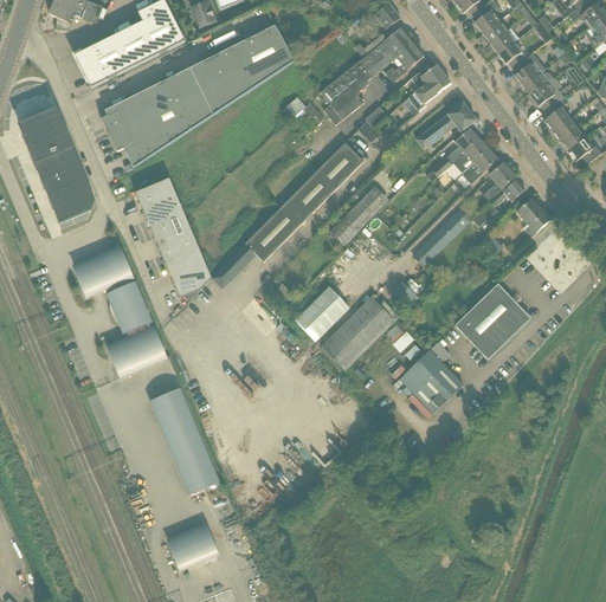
[(55,0),(53,4),(52,4),(52,5),(52,6),(52,7),(50,14),(57,17),(56,28),(57,27),(66,28),(68,25),(70,26),(75,14),(82,18),(82,17),(92,20),(96,13),(85,8),(88,0),(55,0)]
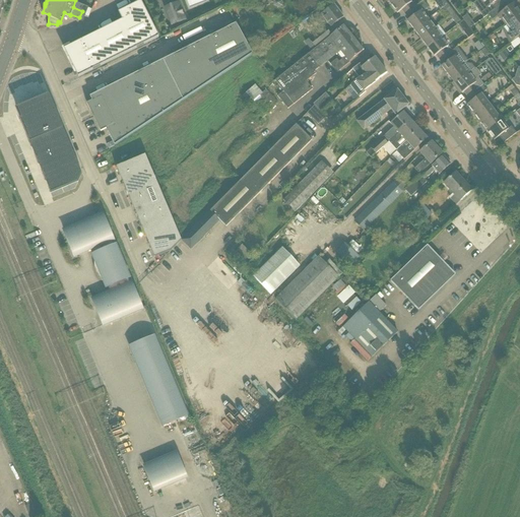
[(158,35),(141,0),(139,0),(118,10),(122,17),(71,43),(70,41),(68,42),(69,45),(64,47),(75,69),(73,70),(74,72),(76,71),(77,74),(158,35)]
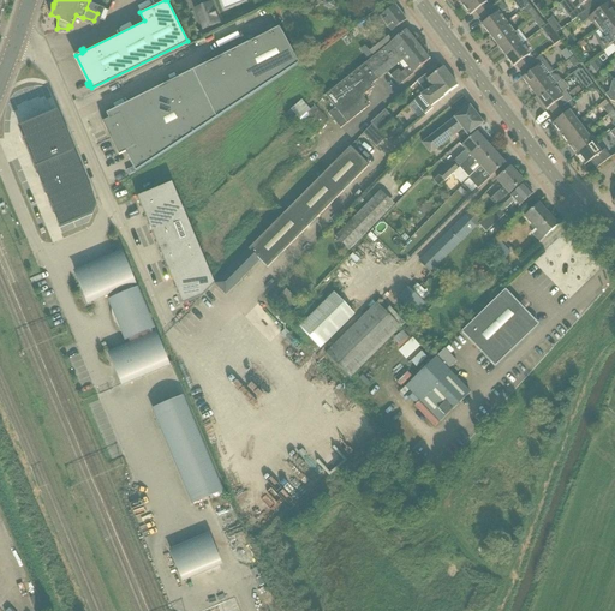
[(475,9),(479,13),(490,5),(487,0),(463,0),(461,1),(470,12),(475,9)]
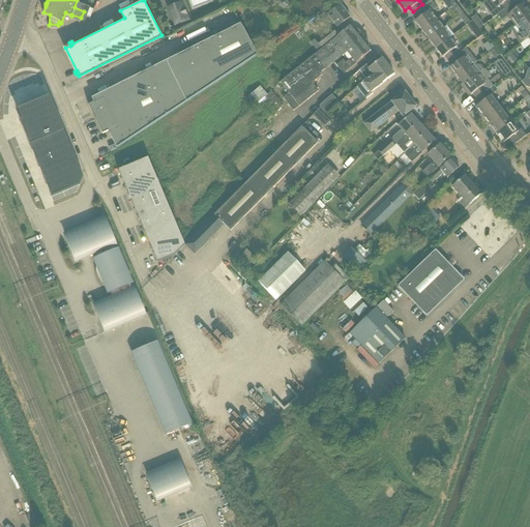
[(493,7),(497,12),(511,1),(510,0),(491,0),(495,5),(493,7)]
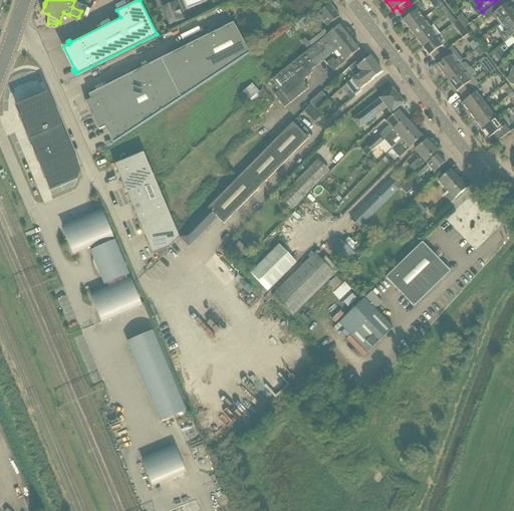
[(500,6),(496,1),(482,12),(486,17),(492,13),(499,22),(513,10),(513,8),(508,0),(500,6)]
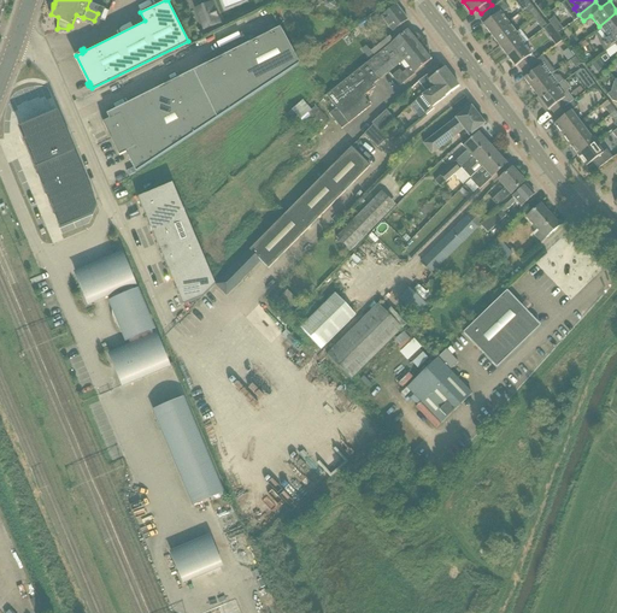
[(204,3),(195,6),(204,27),(209,25),(219,21),(217,13),(210,17),(204,3)]
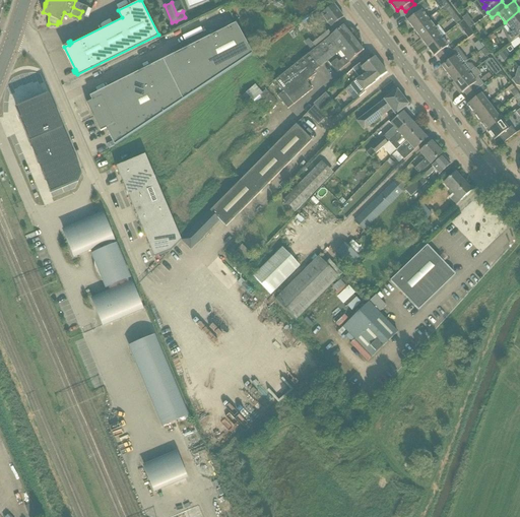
[(331,24),(333,22),(343,14),(334,2),(315,16),(319,22),(326,17),(331,24)]
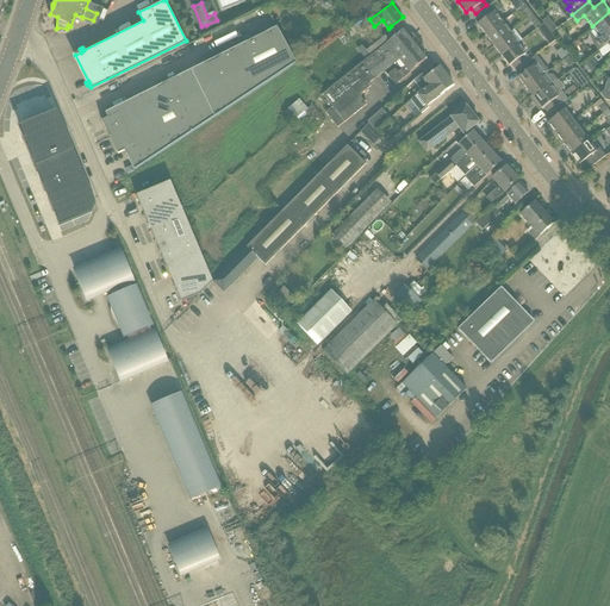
[(502,19),(493,10),(491,11),(486,5),(475,13),(480,20),(478,22),(485,31),(502,19)]
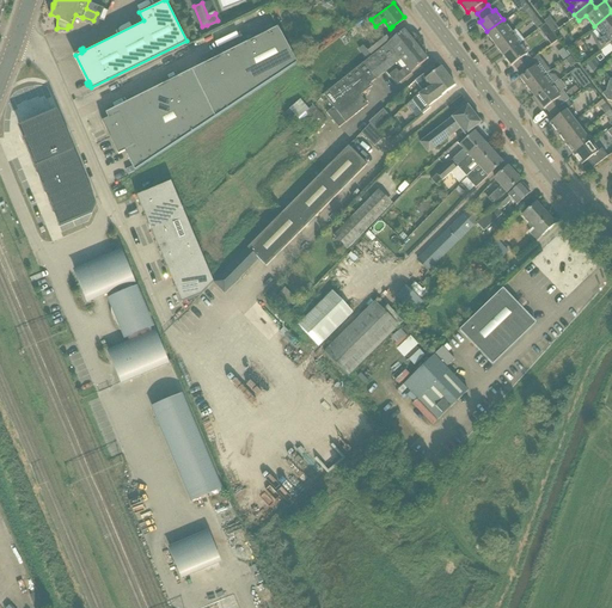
[(530,5),(524,8),(530,16),(534,12),(530,5)]
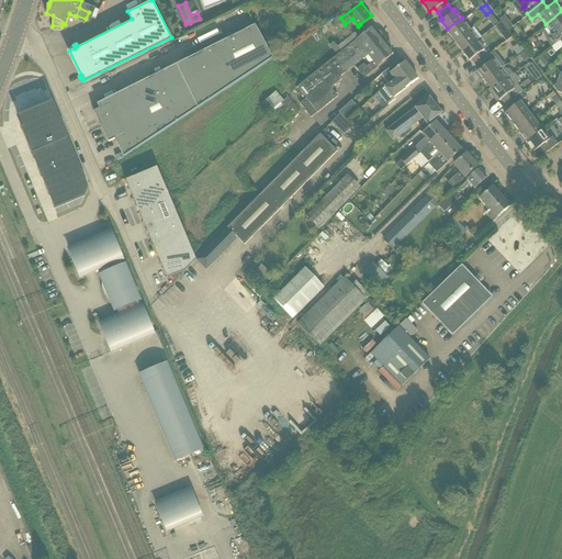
[(495,17),(491,11),(486,14),(491,21),(495,17)]
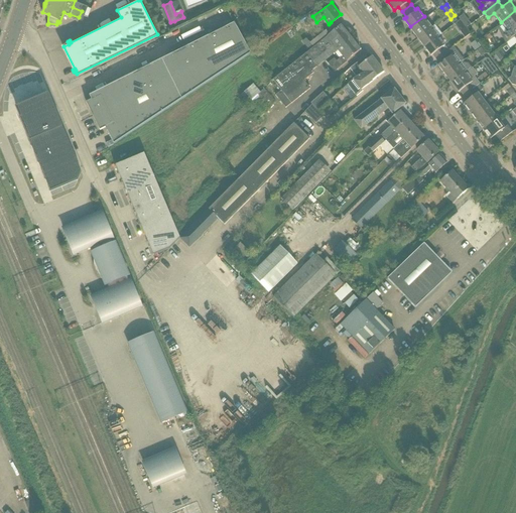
[(515,10),(501,22),(497,24),(505,41),(515,33),(515,10)]
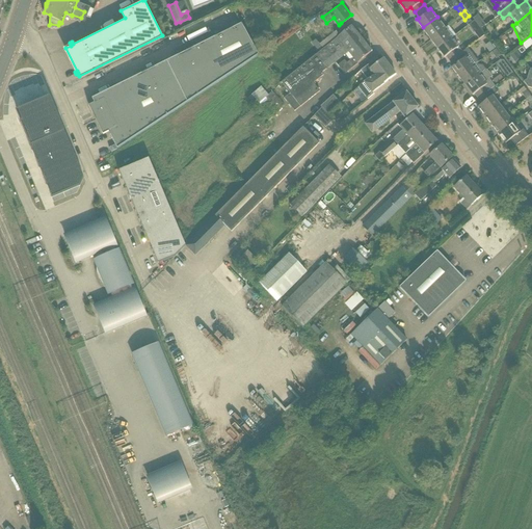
[(423,27),(430,36),(444,26),(437,17),(423,27)]
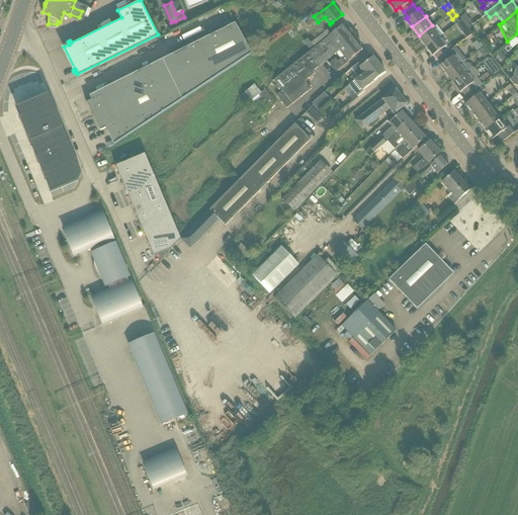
[(198,39),(216,75),(251,52),(235,21),(198,39)]
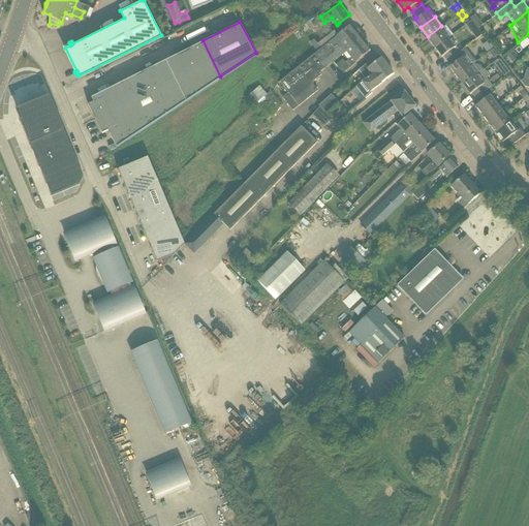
[(320,70),(346,50),(345,48),(360,36),(349,24),(338,33),(321,47),(280,80),(288,90),(283,95),(292,109),(318,88),(311,81),(321,72),(320,70)]
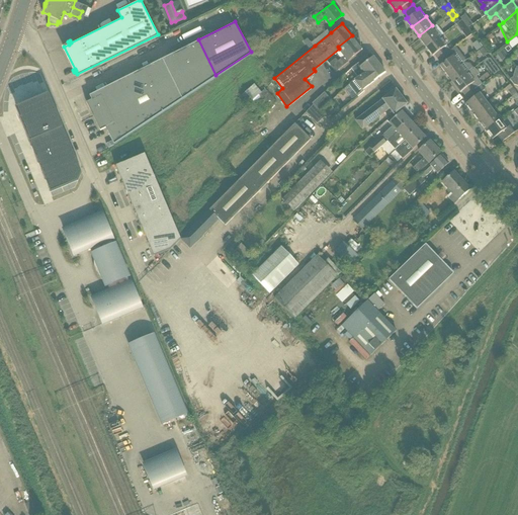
[(331,32),(324,24),(309,37),(315,46),(331,32)]
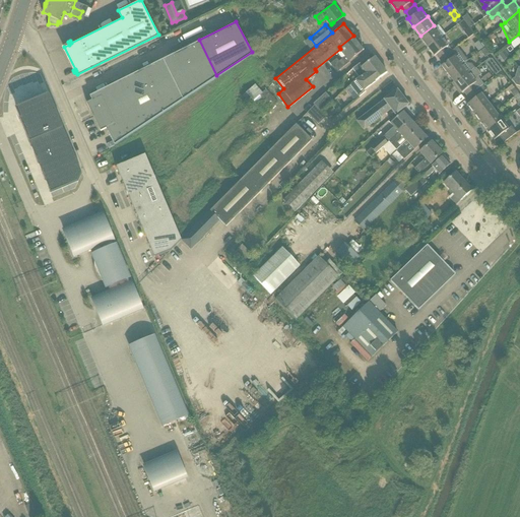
[(420,36),(427,45),(441,35),(434,25),(420,36)]
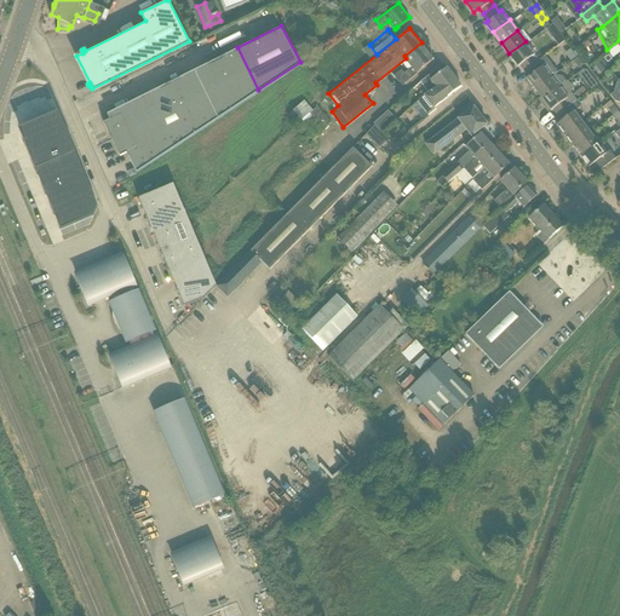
[(564,38),(560,30),(552,35),(558,42),(564,38)]
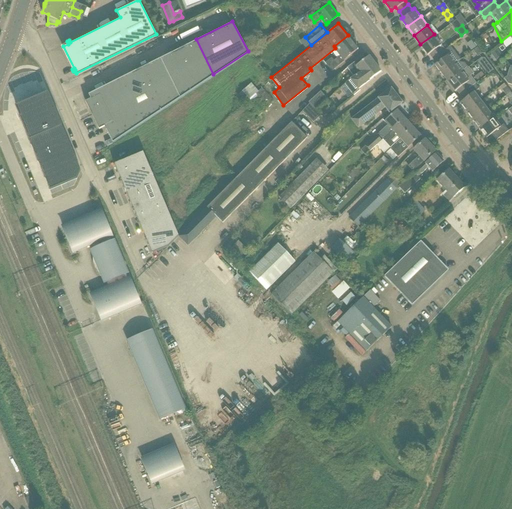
[(429,52),(433,56),(445,47),(441,43),(434,34),(420,44),(427,53),(429,52)]
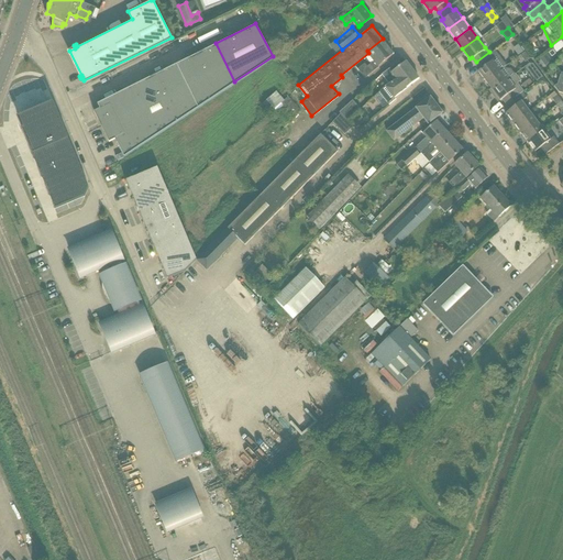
[(394,52),(383,39),(367,51),(368,53),(374,58),(367,64),(365,61),(357,67),(360,69),(364,76),(378,65),(378,64),(394,52)]
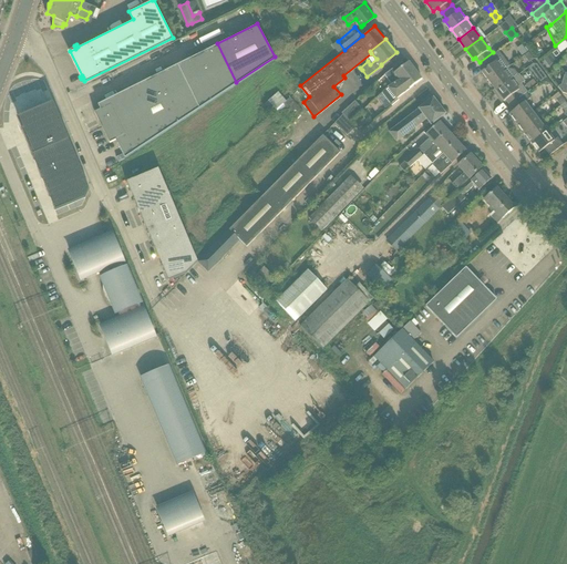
[(197,53),(218,94),(236,82),(217,43),(197,53)]
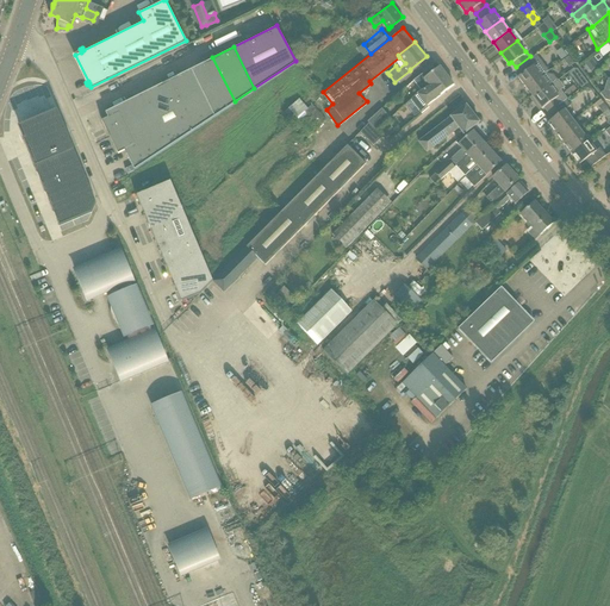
[(517,75),(526,86),(548,68),(536,52),(530,57),(530,56),(516,67),(520,73),(517,75)]
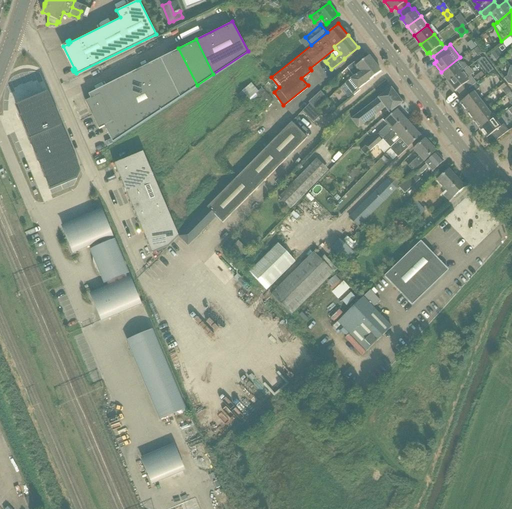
[(473,48),(477,54),(481,51),(477,45),(473,48)]
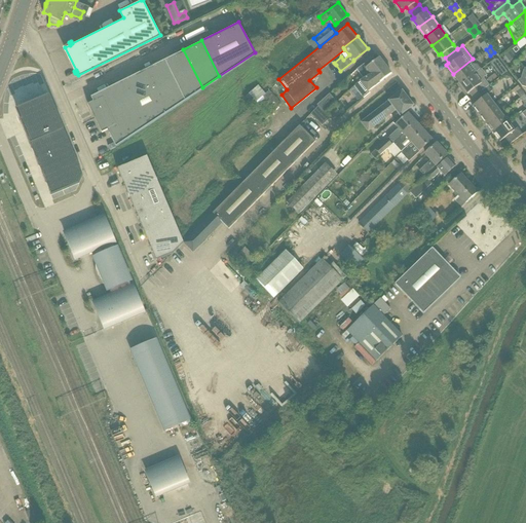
[(202,87),(183,49),(164,59),(185,99),(202,87)]
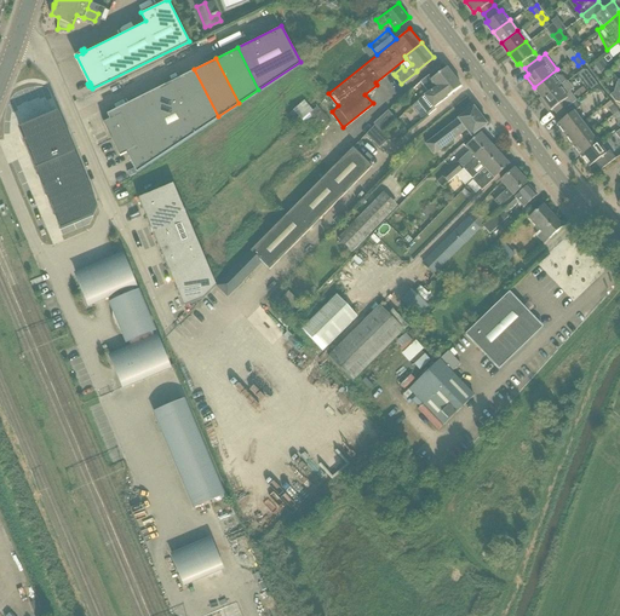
[(420,79),(428,90),(436,84),(436,85),(452,73),(447,65),(442,69),(438,64),(420,79)]
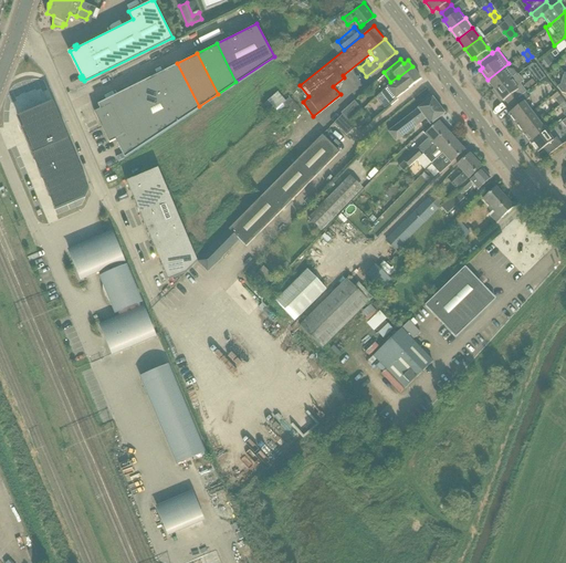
[(537,79),(544,75),(534,60),(527,63),(537,79)]
